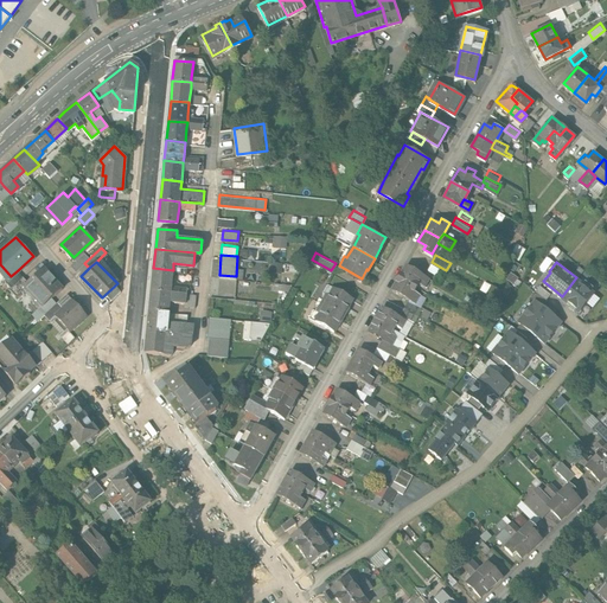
[(429,276),(406,263),(391,288),(415,301),(420,292),(414,289),(417,281),(423,284),(429,276)]
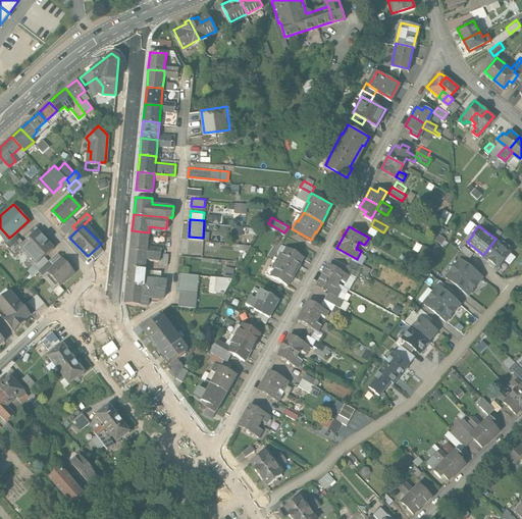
[(53,246),(38,230),(24,243),(19,247),(20,248),(28,256),(30,254),(37,262),(44,255),(53,246)]
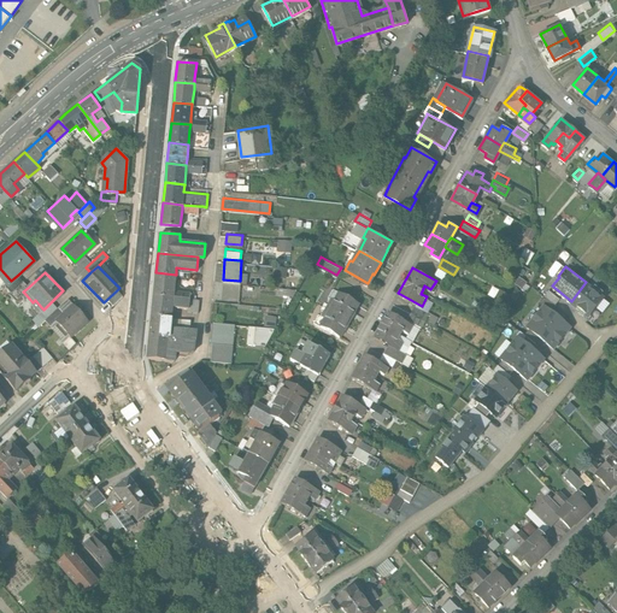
[(176,275),(156,272),(153,293),(174,295),(174,289),(176,275)]
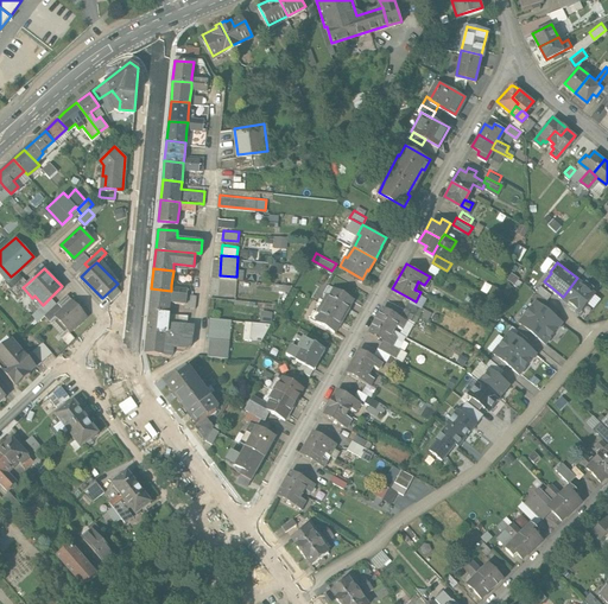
[(23,277),(18,271),(11,277),(6,280),(12,287),(23,277)]
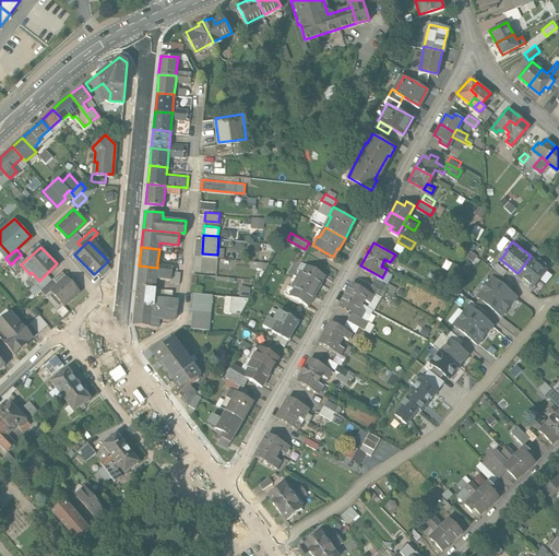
[(11,264),(9,265),(15,272),(22,265),(21,264),(26,260),(21,255),(11,264)]
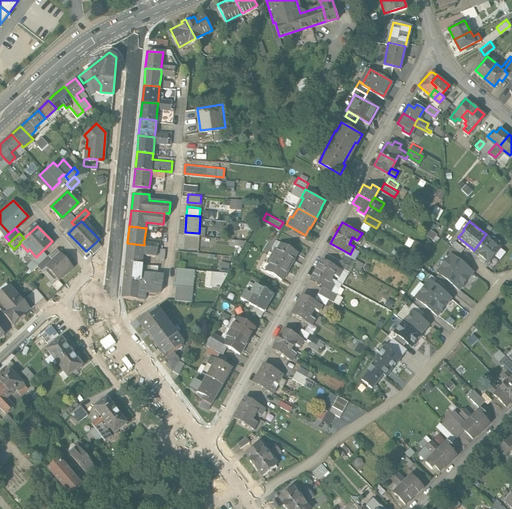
[(486,234),(474,250),(487,261),(499,245),(486,234)]
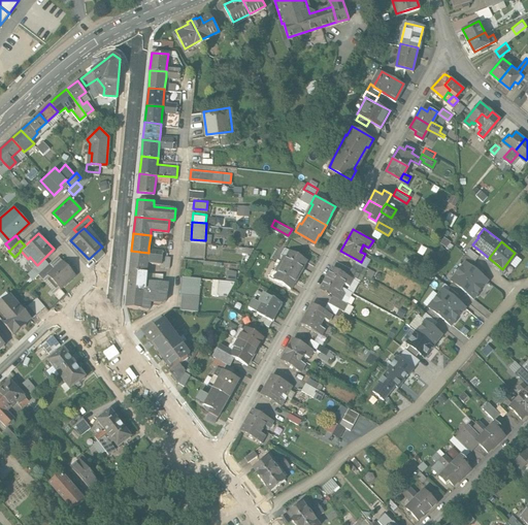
[(462,256),(471,262),(479,253),(469,247),(462,256)]
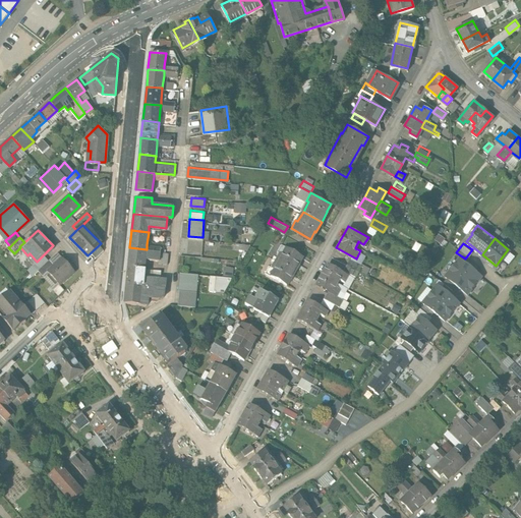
[(287,245),(283,252),(280,250),(276,259),(294,269),(302,254),(287,245)]
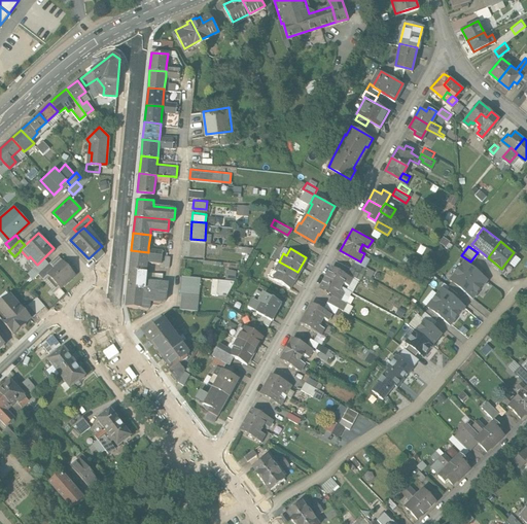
[(148,252),(131,250),(130,269),(146,270),(147,260),(161,262),(161,265),(169,266),(170,254),(165,254),(163,253),(148,252)]
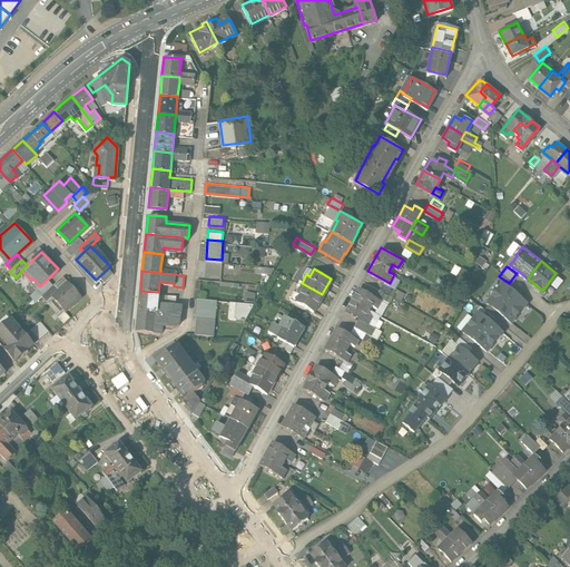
[(40,286),(38,289),(42,293),(53,283),(48,279),(40,286)]
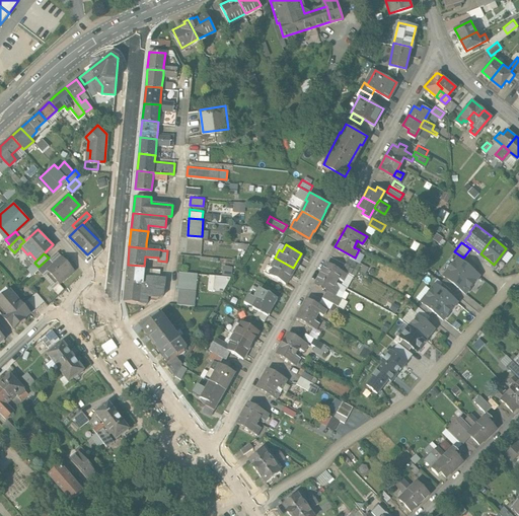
[(54,264),(47,269),(48,270),(60,282),(74,269),(62,255),(54,264)]
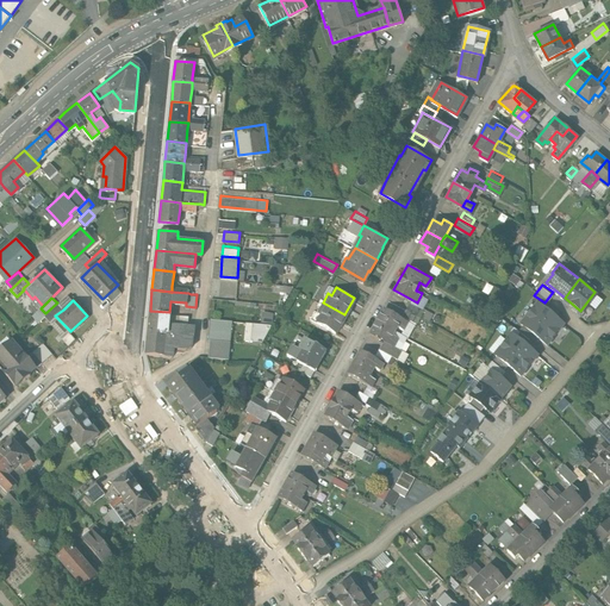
[(534,331),(551,311),(537,300),(533,306),(531,306),(527,312),(527,313),(521,320),(534,331)]
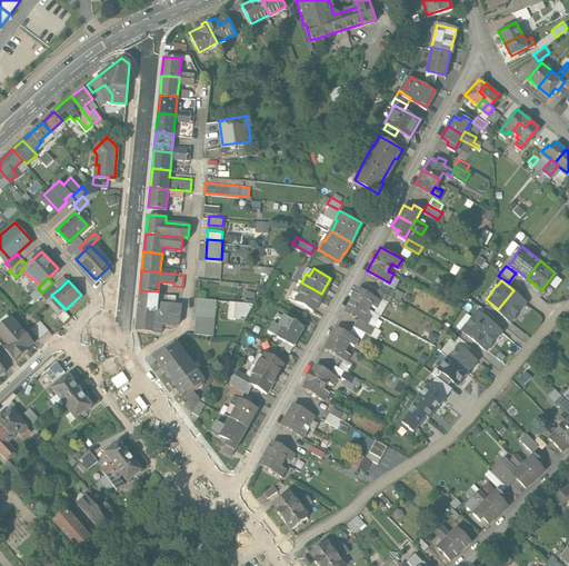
[(395,288),(381,281),(378,287),(391,294),(395,288)]
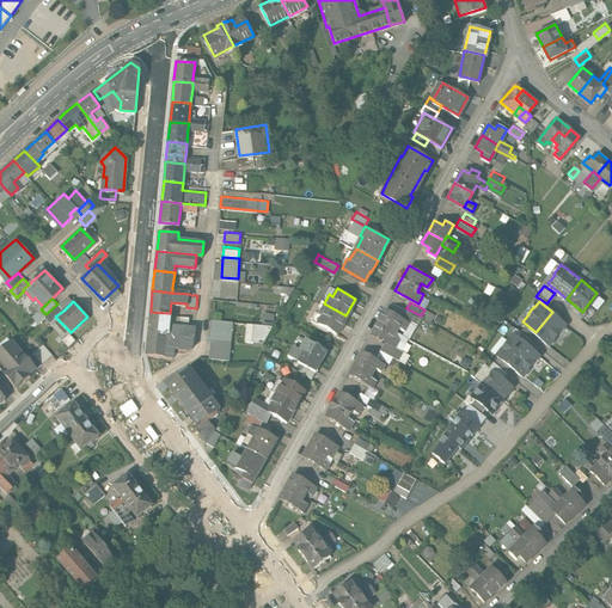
[(46,314),(44,315),(50,323),(56,318),(55,317),(63,311),(57,304),(46,314)]
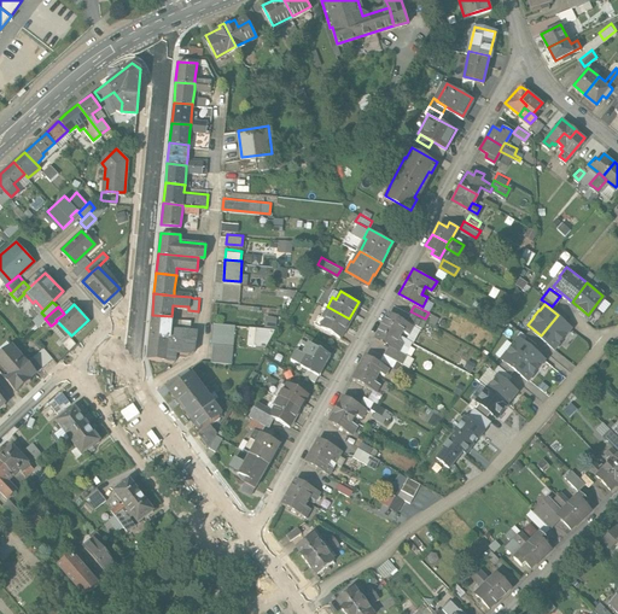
[(349,319),(327,307),(322,315),(326,317),(321,325),(340,335),(349,319)]
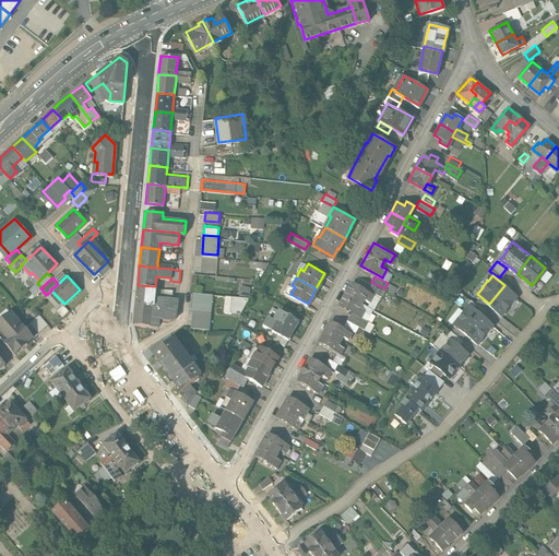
[(373,293),(352,281),(345,293),(361,302),(364,297),(369,300),(373,293)]
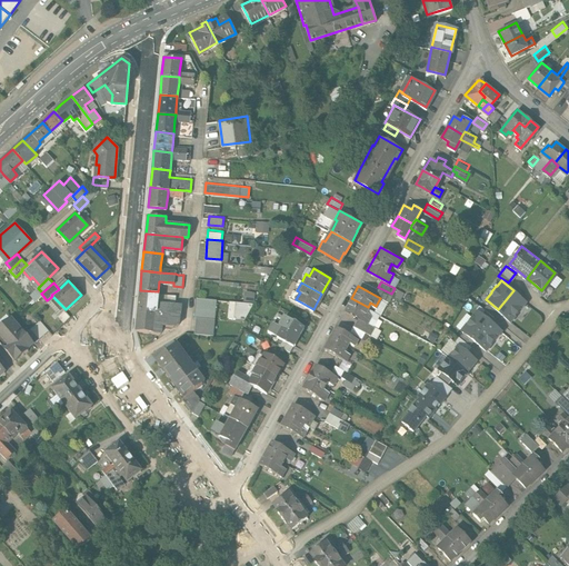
[(252,298),(255,289),(245,287),(242,296),(252,298)]
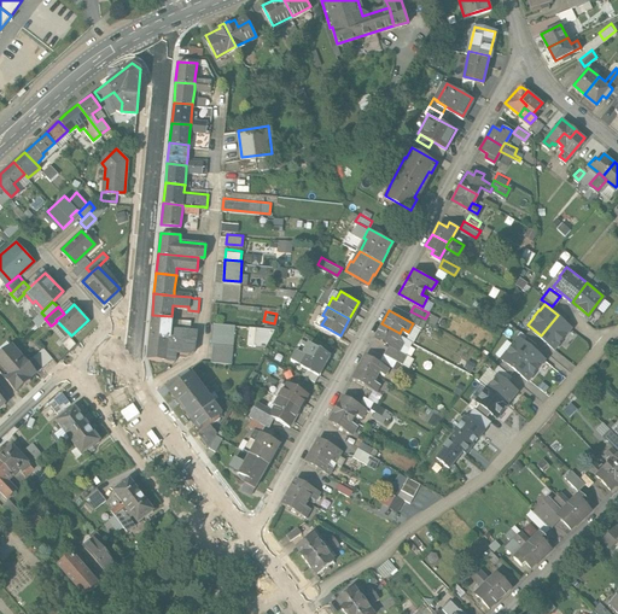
[(425,319),(410,311),(408,317),(421,325),(425,319)]
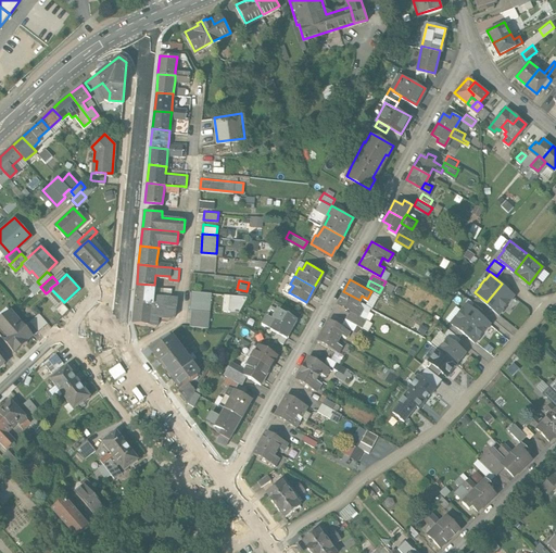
[(154,285),(137,284),(135,301),(152,303),(153,299),(154,285)]
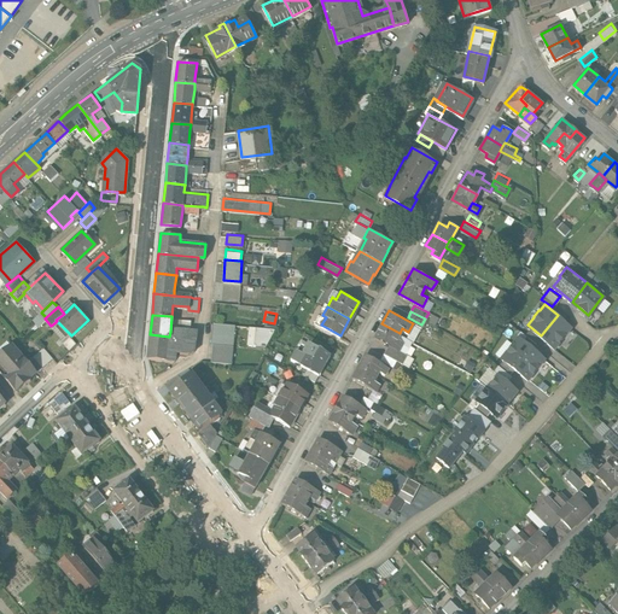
[(571,326),(558,315),(541,335),(554,346),(559,340),(560,340),(565,333),(571,326)]
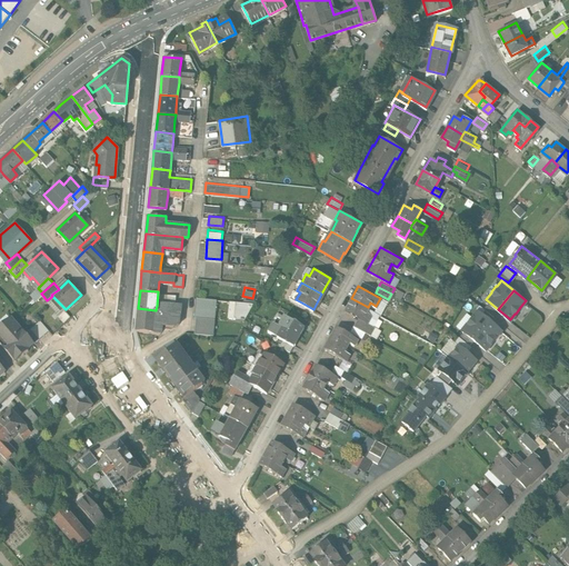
[(195,315),(196,315),(213,316),(215,316),(217,298),(196,296),(195,315)]
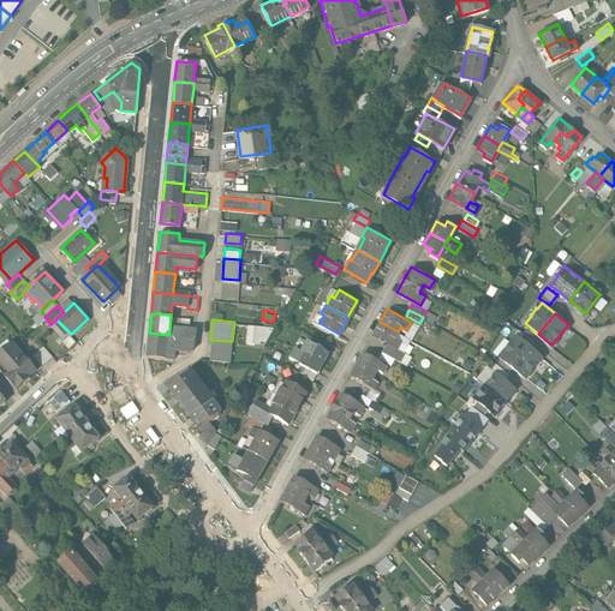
[(244,340),(268,340),(268,322),(244,322),(244,340)]
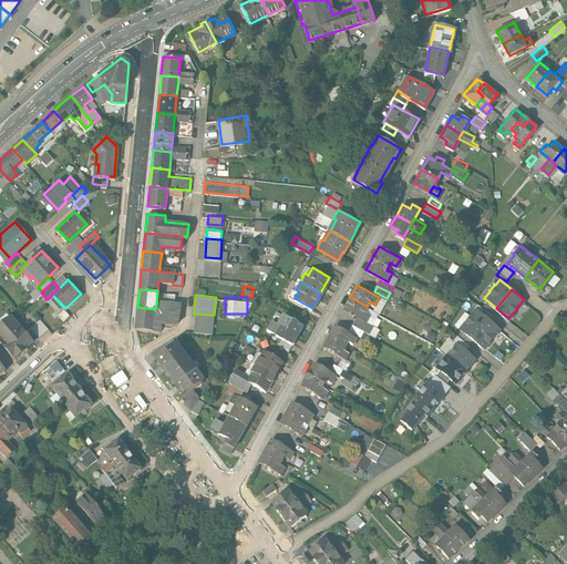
[(367,306),(350,297),(344,308),(357,315),(366,320),(367,320),(370,313),(364,309),(367,306)]
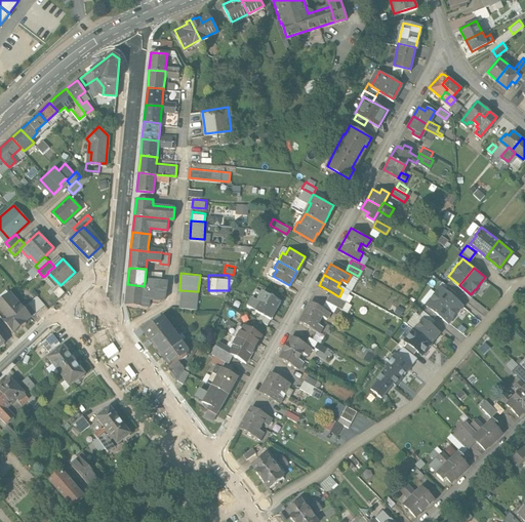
[(144,286),(127,284),(125,303),(143,305),(143,306),(148,306),(149,305),(150,297),(162,299),(165,296),(166,288),(161,288),(158,288),(144,286)]
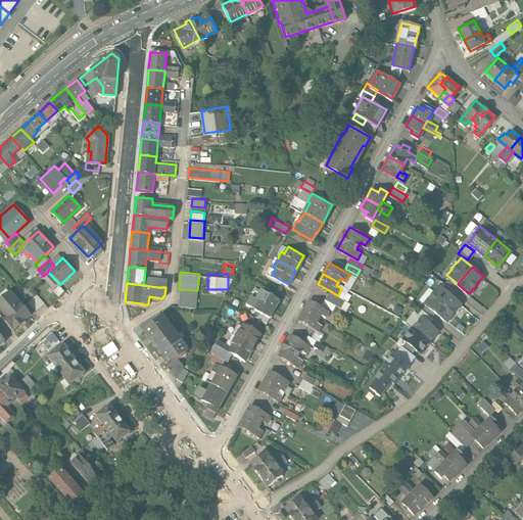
[(435,311),(449,293),(438,284),(434,289),(433,289),(429,295),(424,301),(435,311)]
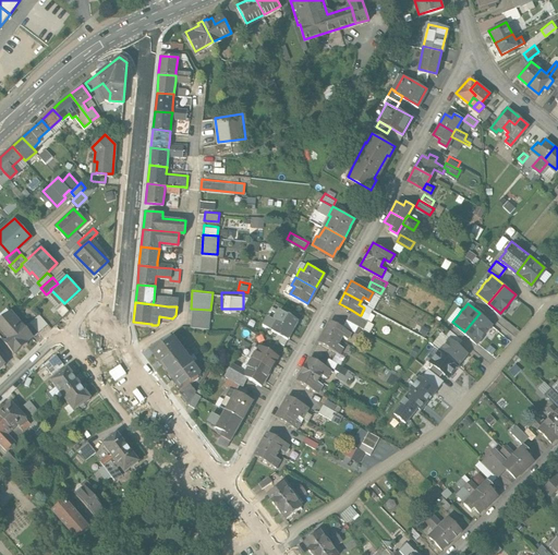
[(209,310),(192,309),(190,325),(208,327),(209,310)]
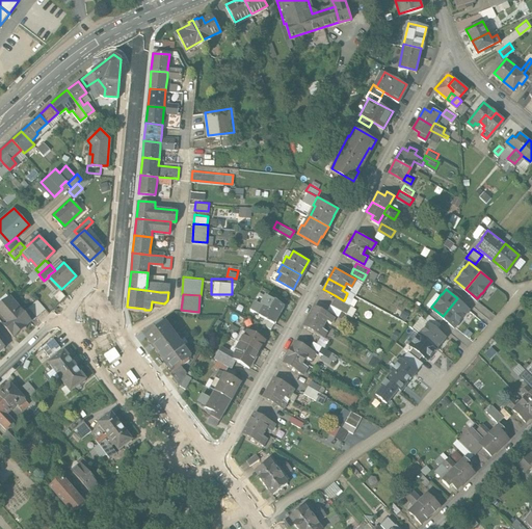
[(284,305),(266,294),(261,303),(255,300),(250,308),(265,316),(274,321),(284,305)]
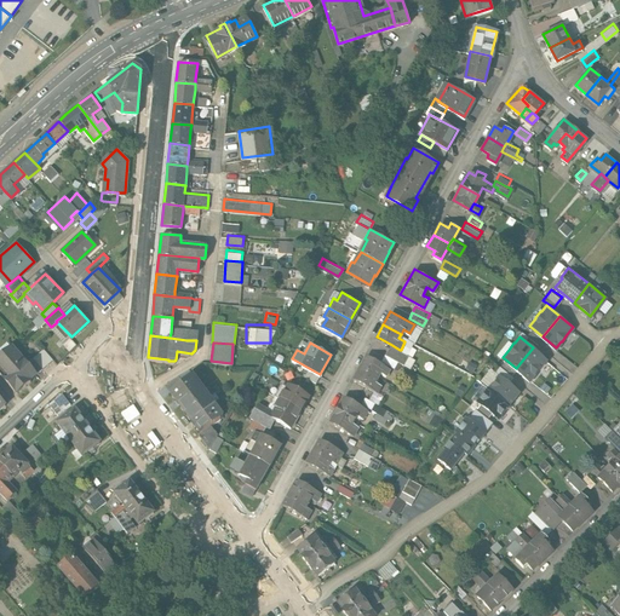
[(400,350),(390,344),(385,352),(403,362),(408,353),(401,350),(400,350)]
